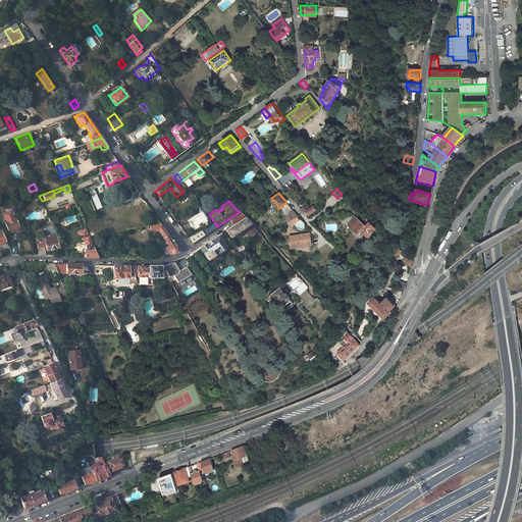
[(306,210),(309,214),(318,207),(315,204),(306,210)]
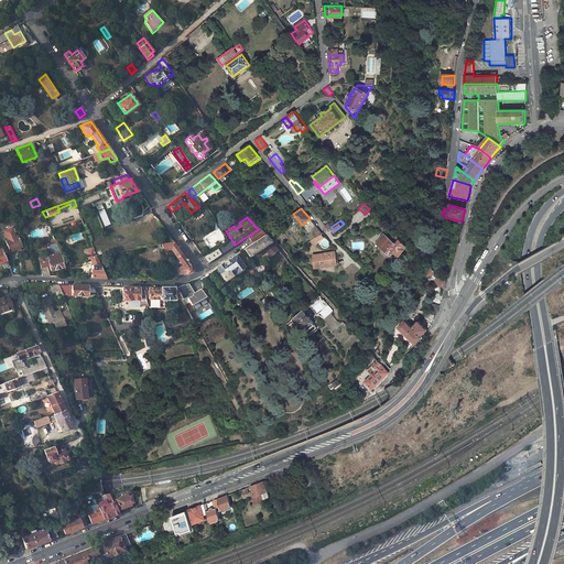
[(308,236),(311,240),(312,239),(321,234),(322,232),(315,225),(308,236)]
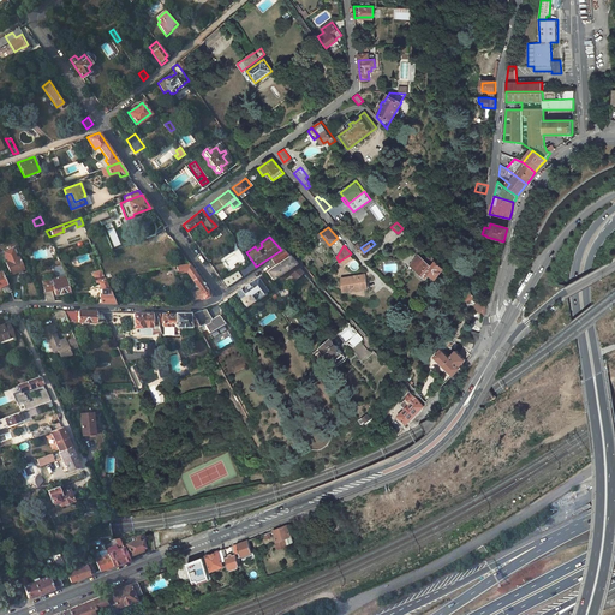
[(105,272),(96,249),(93,250),(95,255),(101,269),(102,273),(105,272)]
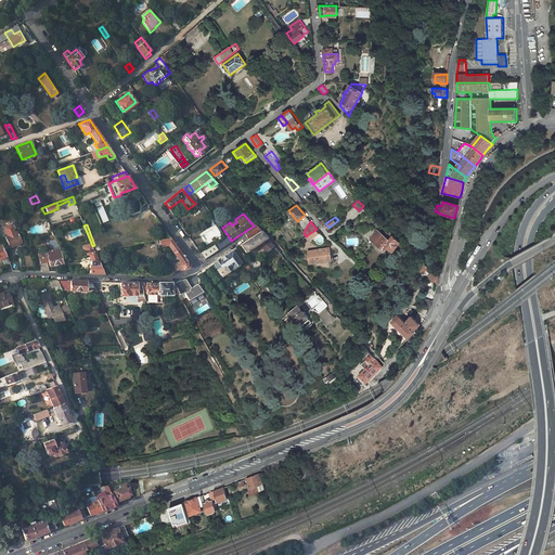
[(318,233),(315,230),(307,235),(309,239),(318,233)]
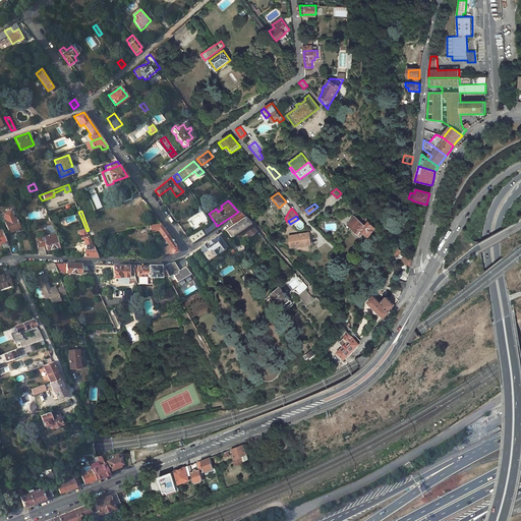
[(352,228),(360,235),(363,232),(367,235),(369,232),(374,226),(365,217),(361,222),(353,216),(348,224),(353,228),(352,228)]
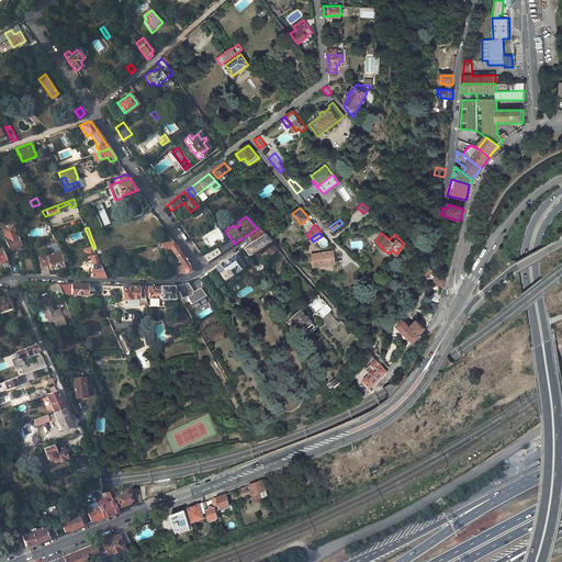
[(262,234),(243,248),(247,256),(254,251),(256,256),(263,250),(269,255),(276,248),(262,234)]
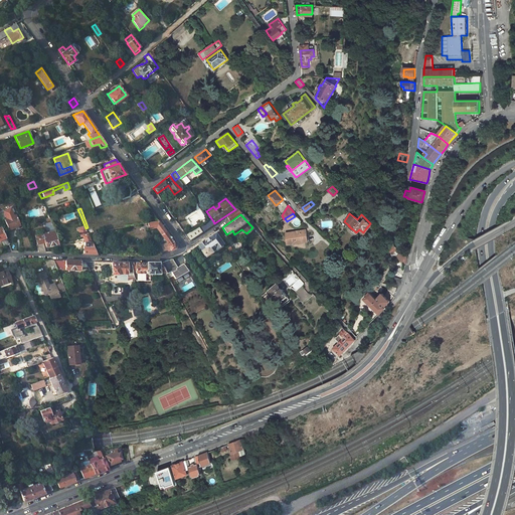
[(16,215),(4,219),(8,229),(20,225),(16,215)]
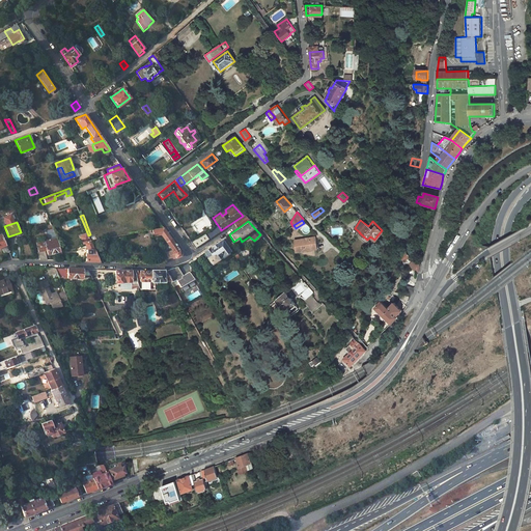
[(182,254),(170,239),(163,227),(152,229),(154,235),(162,233),(167,241),(165,242),(171,251),(165,253),(167,258),(174,256),(174,258),(179,256),(182,254)]
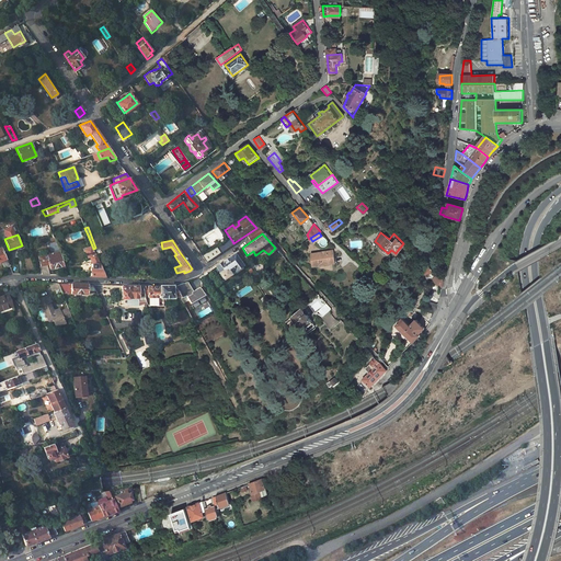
[(86,254),(88,253),(92,263),(91,263),(91,267),(90,276),(104,276),(93,249),(92,245),(84,249),(86,254)]
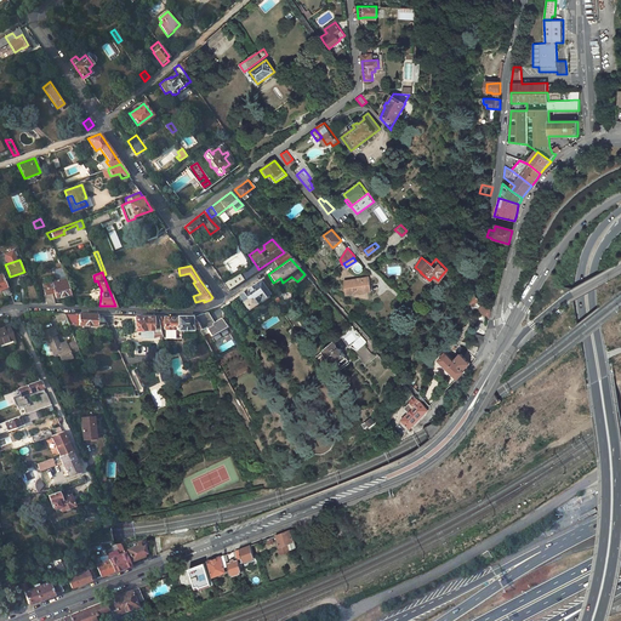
[(1,274),(0,274),(0,289),(1,289),(9,303),(13,302),(9,292),(1,274)]
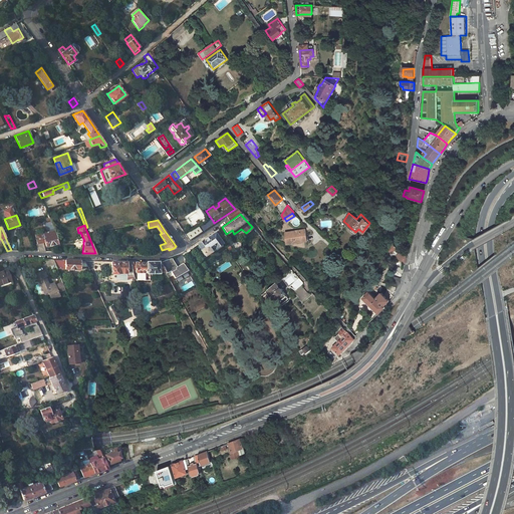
[(198,227),(185,235),(189,240),(202,231),(198,227)]
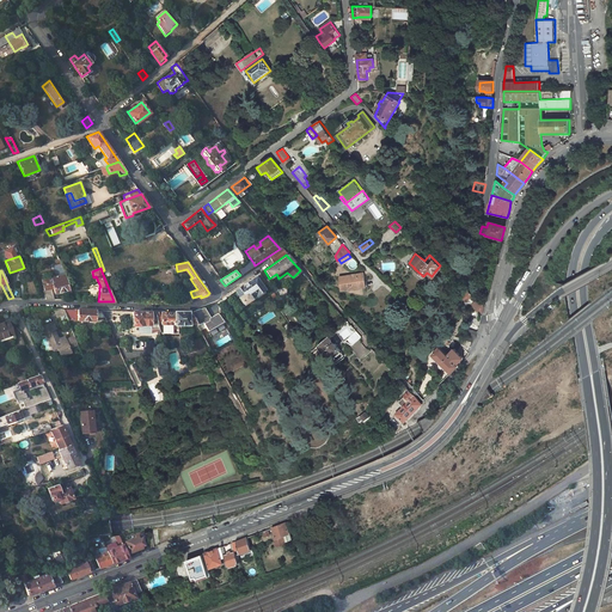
[(445,270),(440,276),(446,282),(452,276),(445,270)]
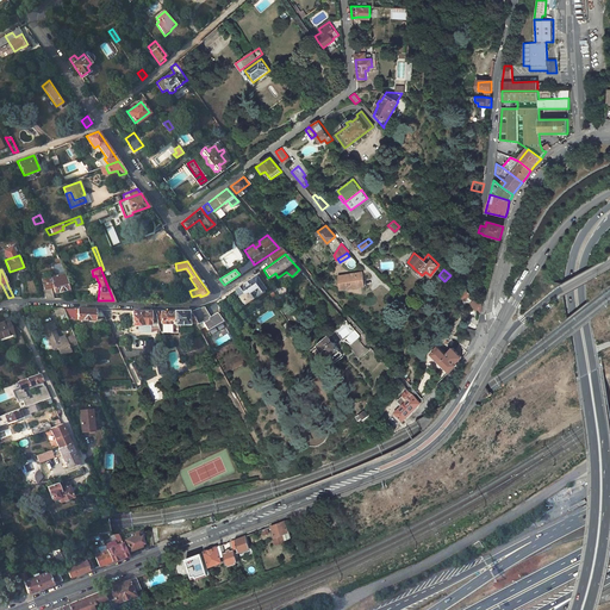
[(361,271),(334,275),(335,290),(340,290),(360,287),(360,286),(363,285),(361,271)]
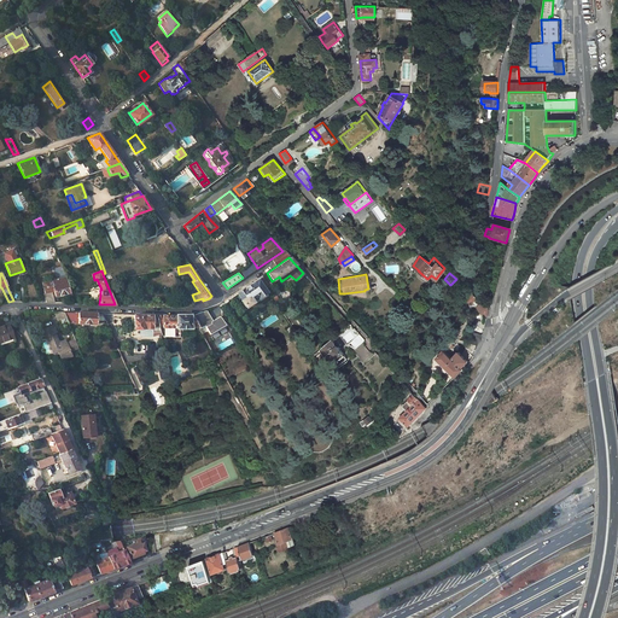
[(269,284),(263,275),(258,278),(263,285),(264,287),(269,284)]
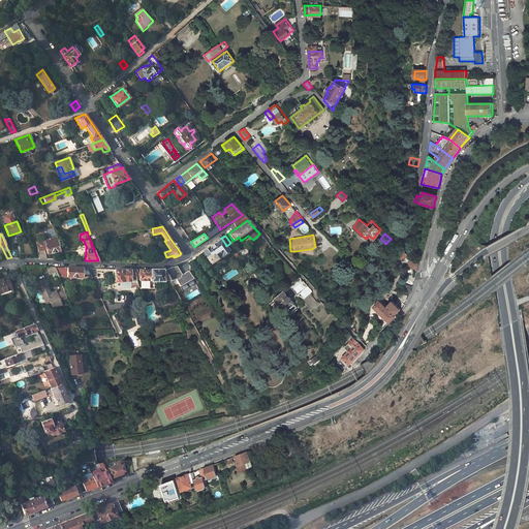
[(45,248),(47,253),(59,250),(57,240),(56,237),(52,238),(36,242),(38,250),(37,252),(39,257),(39,258),(47,258),(43,249),(45,248)]
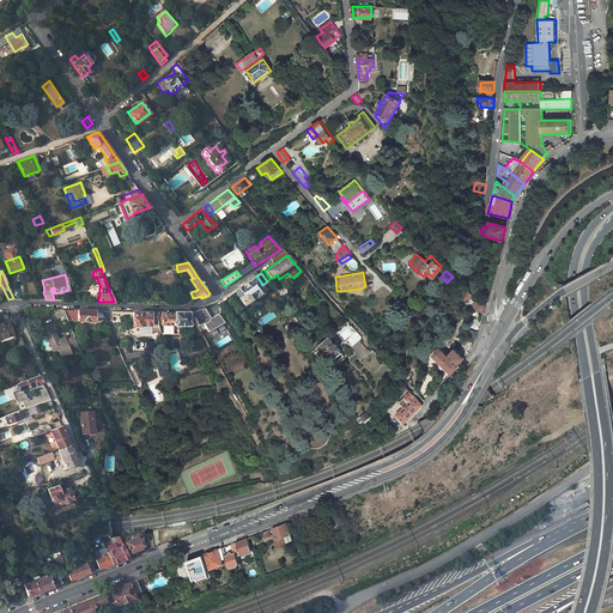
[(238,298),(243,304),(250,299),(263,290),(260,284),(255,277),(235,291),(238,298)]
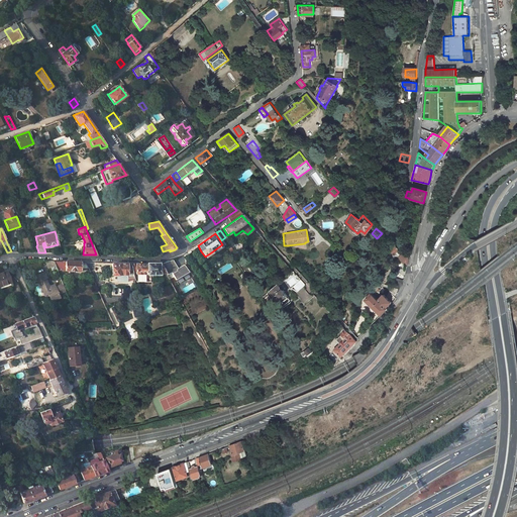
[(382,233),(377,238),(377,240),(379,243),(381,243),(384,239),(386,237),(382,233)]
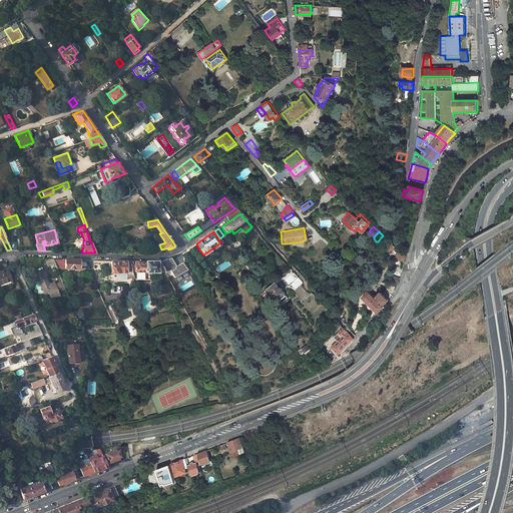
[(15,241),(7,241),(11,249),(16,249),(15,241)]
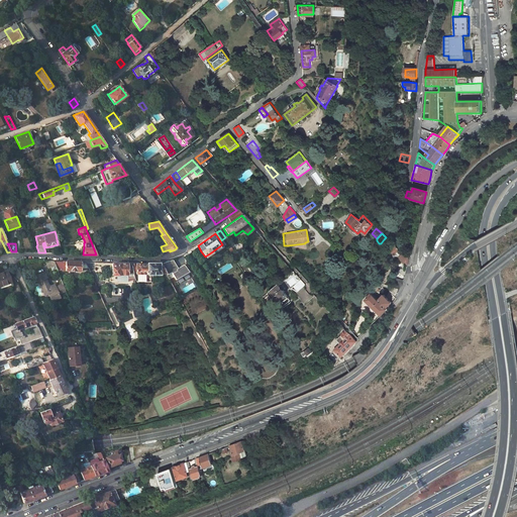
[(390,245),(390,246),(390,247),(390,248),(390,251),(394,254),(399,249),(392,243),(390,245)]
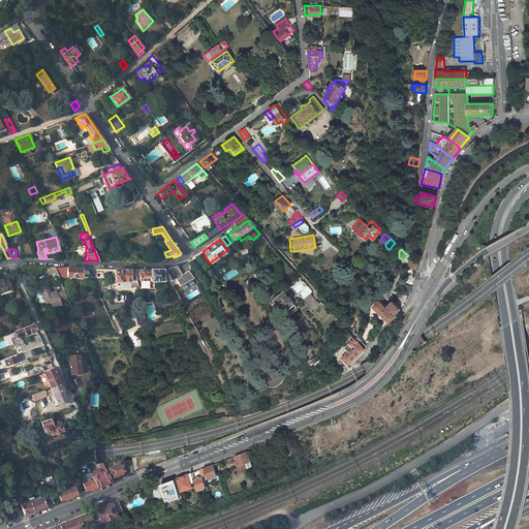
[(412,259),(408,263),(413,269),(413,268),(416,271),(417,265),(412,259)]
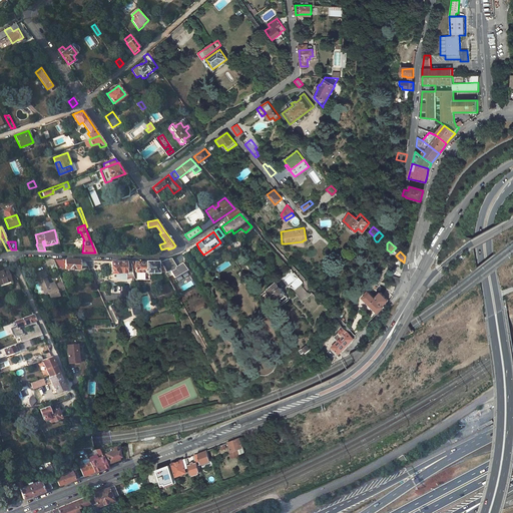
[(175,266),(171,258),(164,260),(159,262),(163,270),(165,273),(169,270),(173,278),(187,270),(182,263),(175,266)]
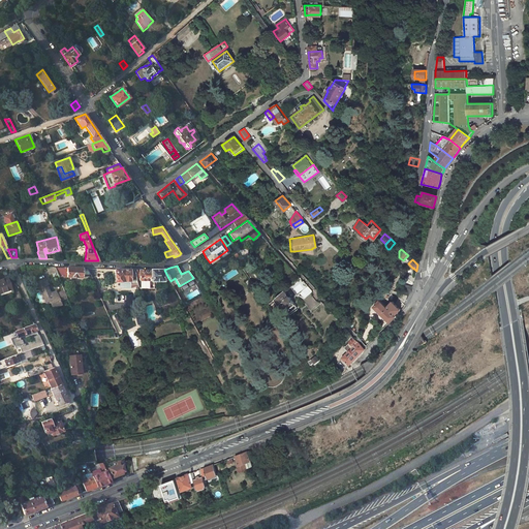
[(69,267),(55,267),(56,271),(58,275),(58,276),(82,278),(82,268),(69,267)]
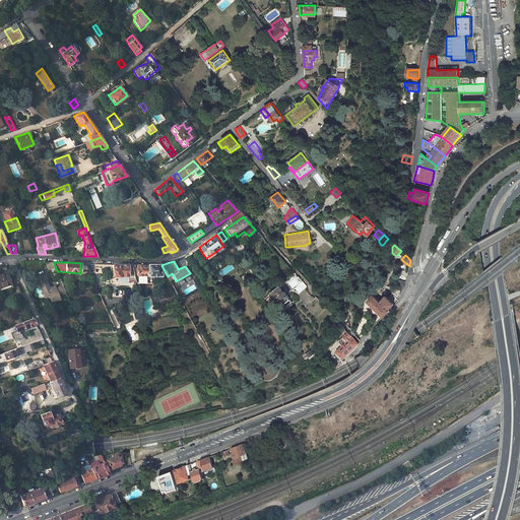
[(95,271),(95,264),(86,263),(90,273),(95,271)]
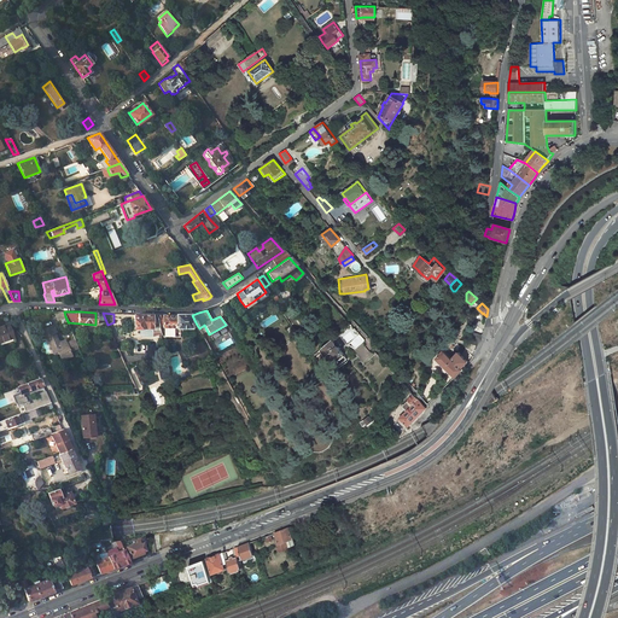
[(130,314),(130,332),(151,333),(161,334),(159,330),(156,315),(130,314)]
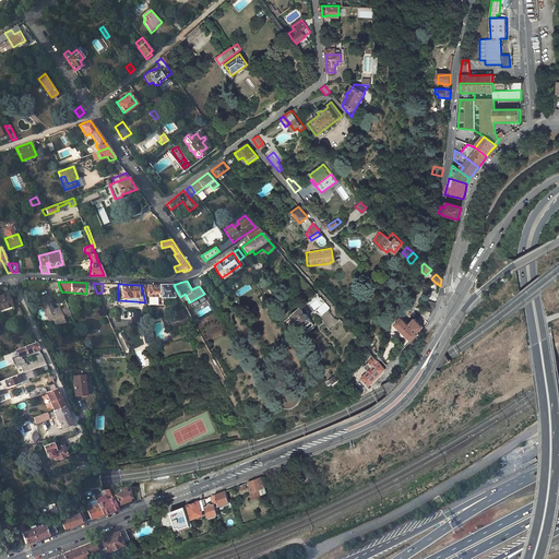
[(146,297),(170,296),(170,295),(178,294),(174,285),(156,285),(141,285),(144,298),(146,298),(146,297)]
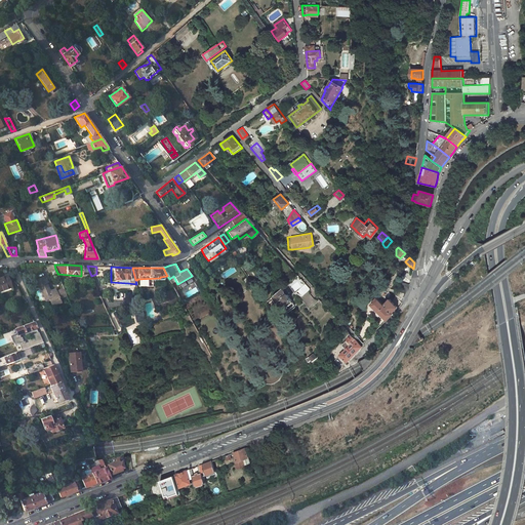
[(6,275),(0,277),(0,289),(10,286),(6,275)]
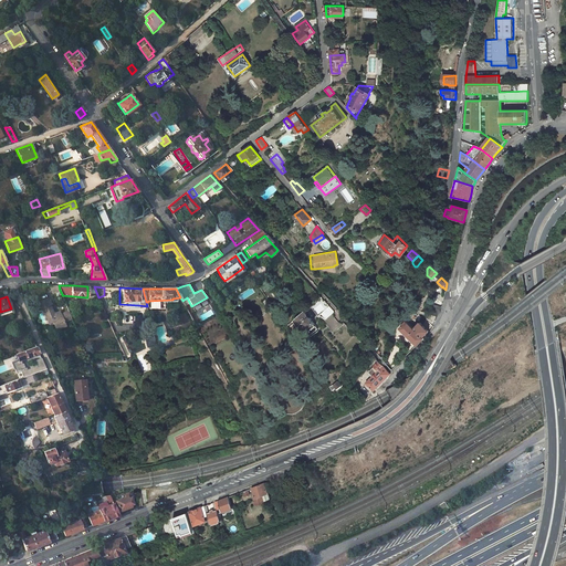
[(41,308),(46,322),(52,321),(53,324),(55,329),(65,325),(64,322),(72,320),(69,311),(60,314),(60,315),(55,317),(54,315),(51,305),(49,299),(42,302),(44,307),(41,308)]
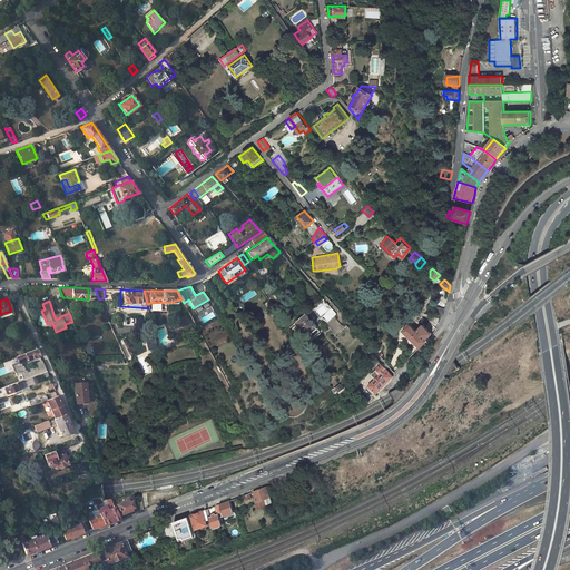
[(434,306),(431,315),(441,318),(442,315),(444,310),(434,306)]
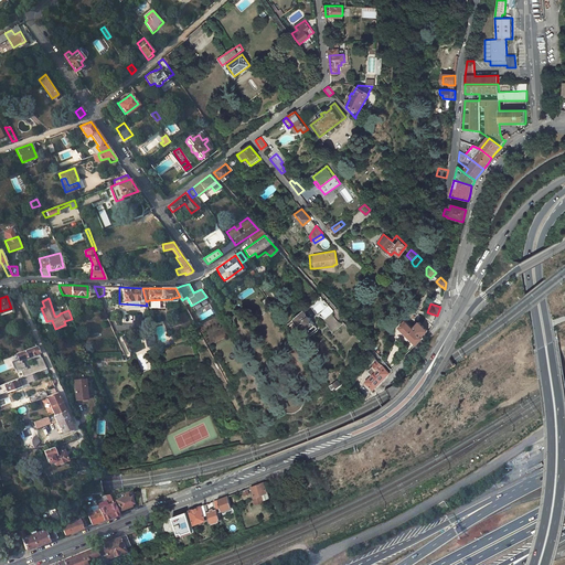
[(328,306),(320,313),(326,320),(333,312),(328,306)]
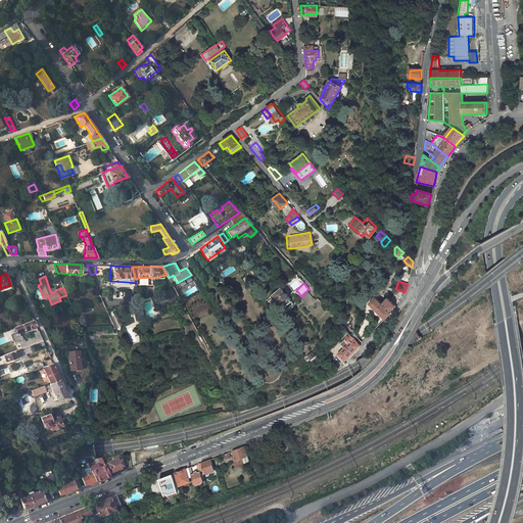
[(277,301),(281,307),(286,303),(287,304),(291,301),(289,299),(289,298),(286,293),(285,294),(283,291),(281,287),(265,300),(267,303),(271,299),(274,296),(277,301)]
